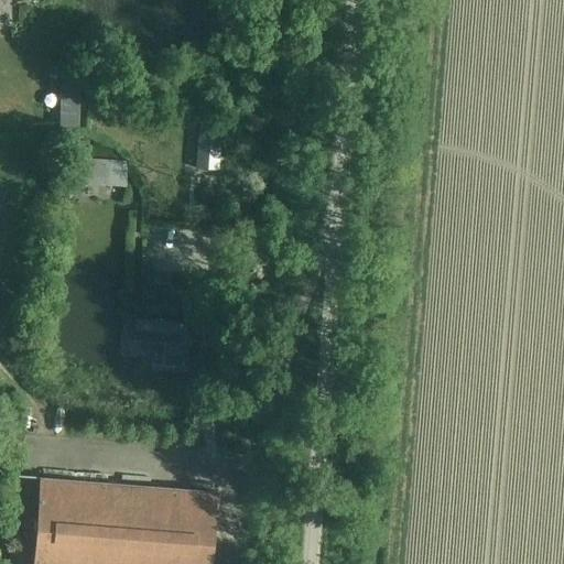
[(78,114),(60,114),(60,128),(78,128),(78,114)]
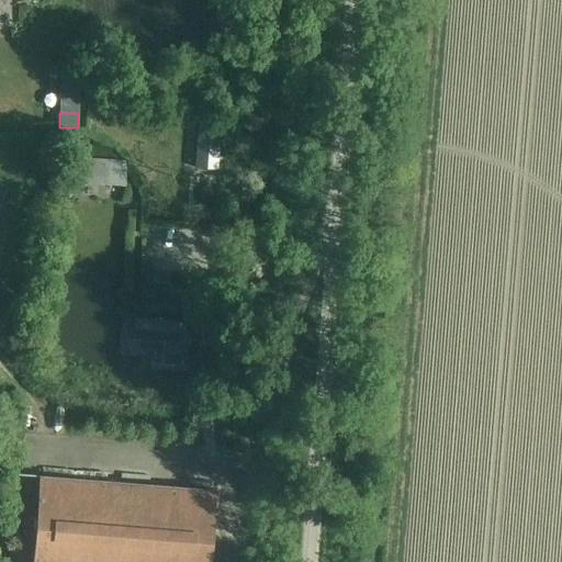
[(199,113),(194,167),(208,167),(217,168),(221,115),(212,114),(199,113)]
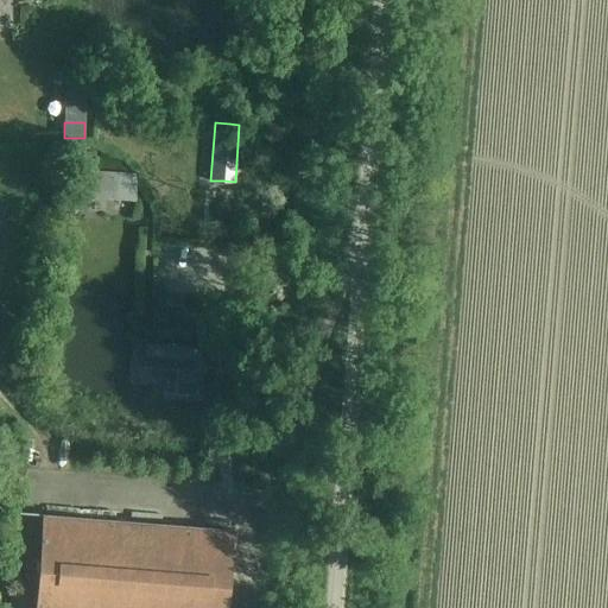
[(86,173),(84,196),(132,200),(134,176),(86,173)]
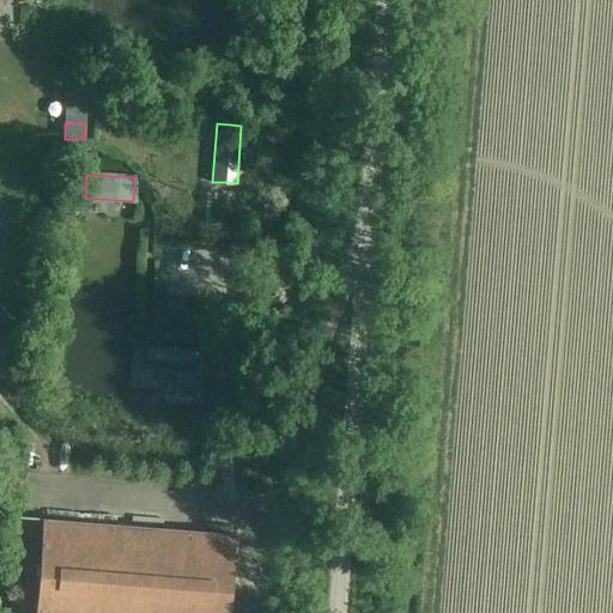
[(167,298),(165,309),(183,310),(184,299),(167,298)]
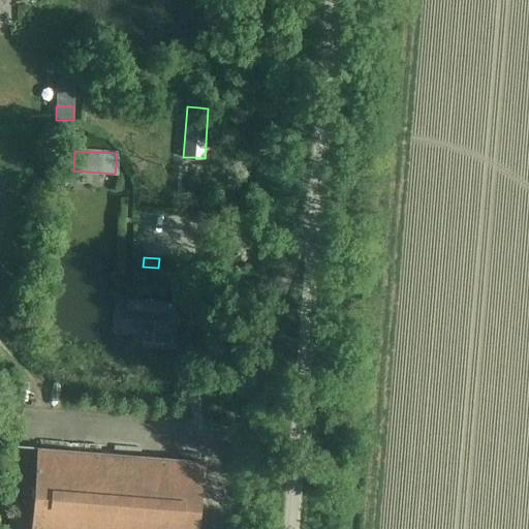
[(59,395),(58,404),(82,405),(83,397),(59,395)]
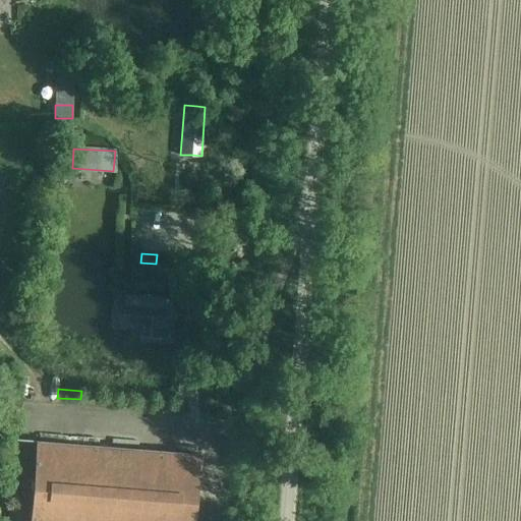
[(192,520),(197,455),(37,442),(30,520),(192,520)]
